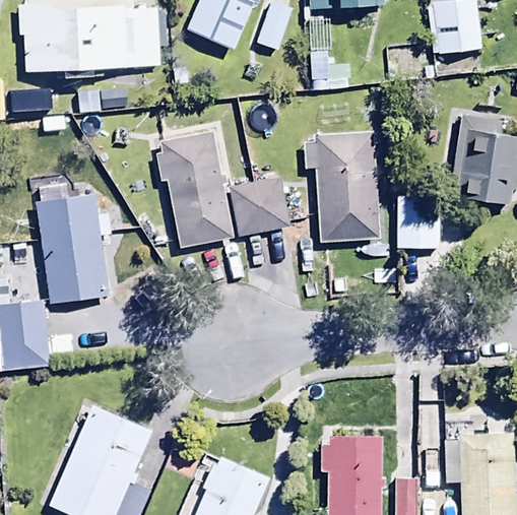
[(24,38),(25,71),(160,66),(158,8),(124,9),(123,0),(45,0),(18,1),(19,38),(24,38)]
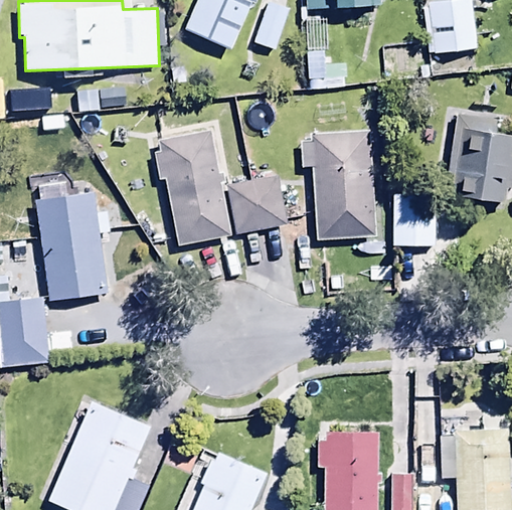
[(196,0),(184,29),(231,49),(252,0),(196,0)]
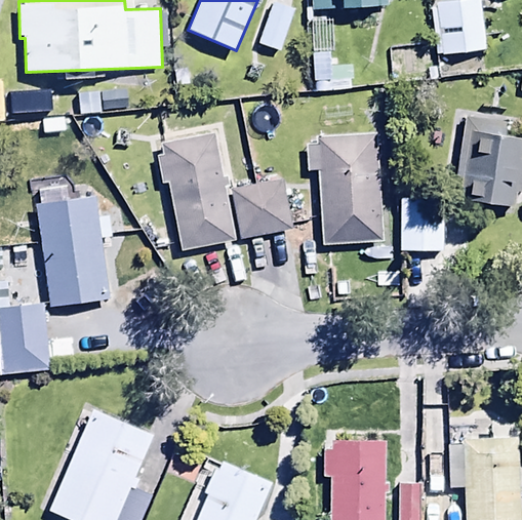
[(295,8),(274,0),(258,41),(280,49),(295,8)]
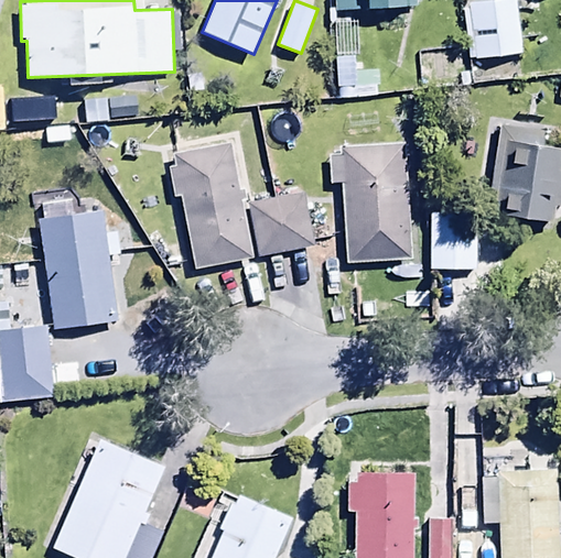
[(335,0),(336,10),(412,3),(412,0),(335,0)]
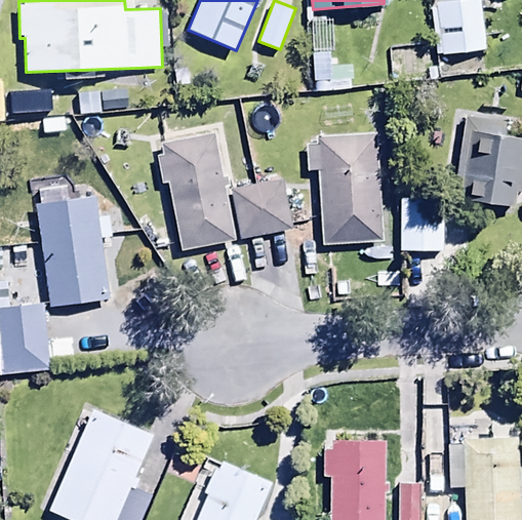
[(471,0),(437,3),(442,54),(487,50),(482,0),(471,0)]
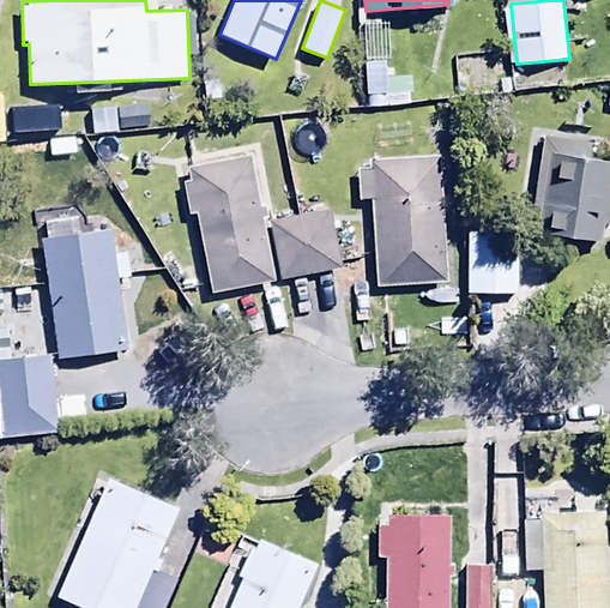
[(591,142),(544,136),(531,232),(605,241),(607,234),(609,234),(609,163),(589,161),(591,142)]
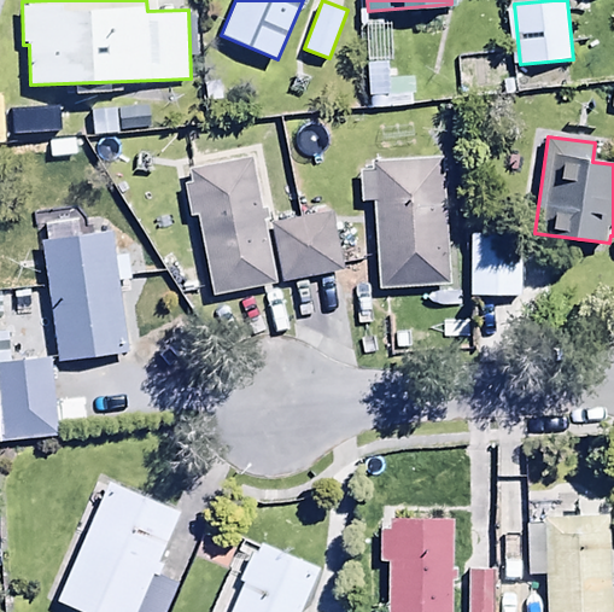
[(256,153),(188,167),(193,180),(183,181),(189,214),(200,213),(215,293),(279,281),(256,153)]
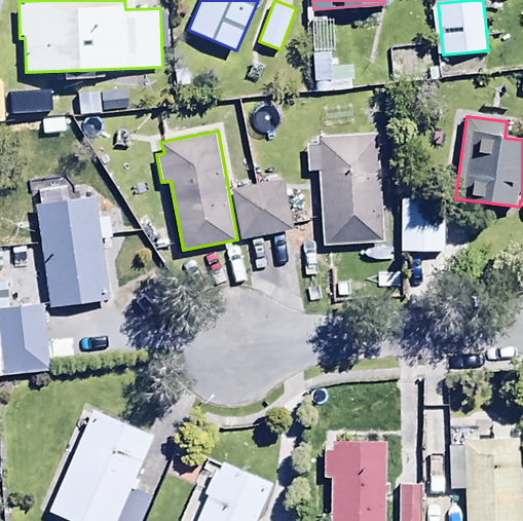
[(384,242),(377,132),(314,136),(314,144),(305,145),(307,174),(320,173),(325,246),(384,242)]
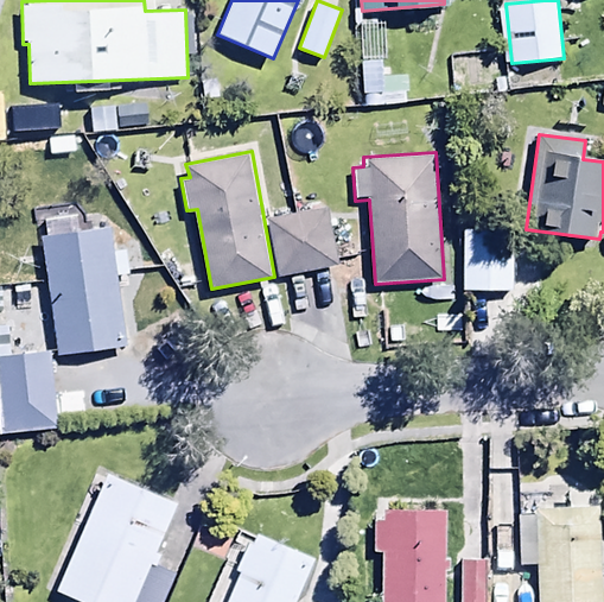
[(326,208),(269,220),(280,274),(337,264),(326,208)]
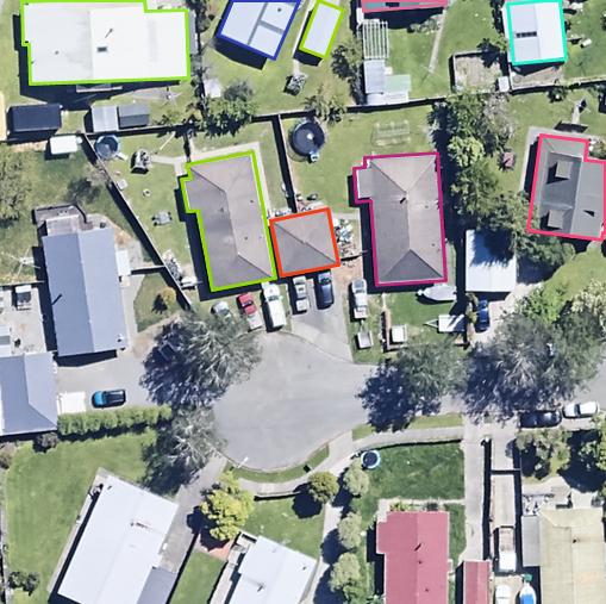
[(123,348),(110,224),(79,228),(77,218),(44,222),(47,236),(41,236),(54,355),(123,348)]
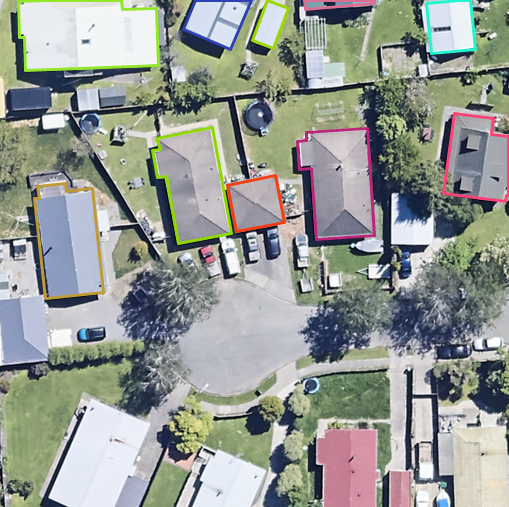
[(389,192),(390,243),(436,243),(435,191),(389,192)]
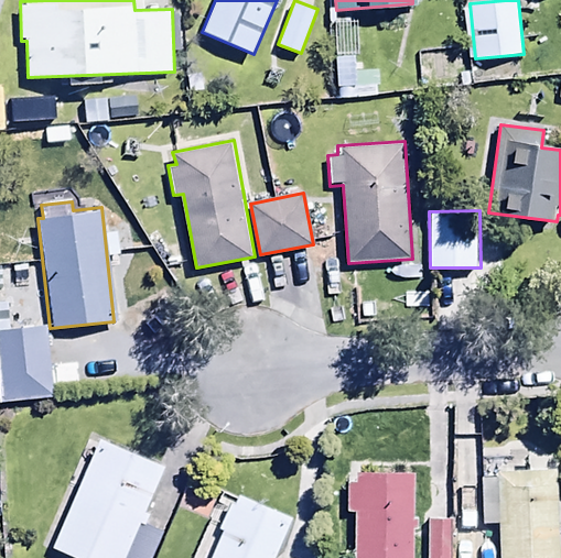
[(0,401),(51,398),(47,326),(9,328),(8,313),(0,313),(0,401)]
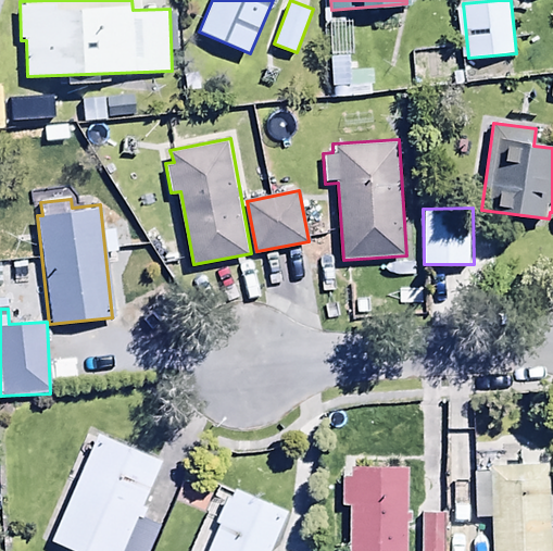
[(163,461),(98,433),(51,540),(76,550),(149,550),(160,526),(139,517),(163,461)]
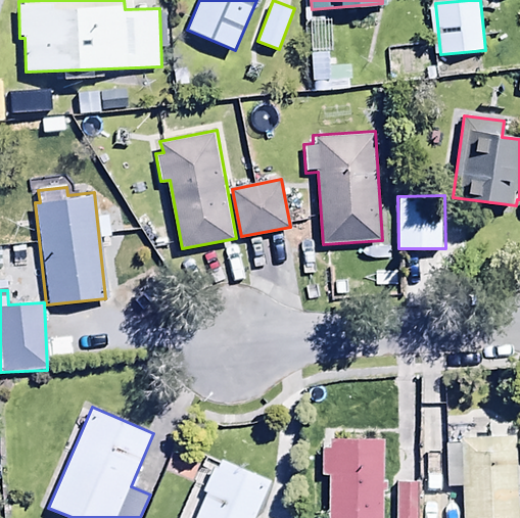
[(518,517),(517,437),(487,438),(486,420),(446,422),(447,440),(444,441),(445,488),(463,487),(463,517),(518,517)]
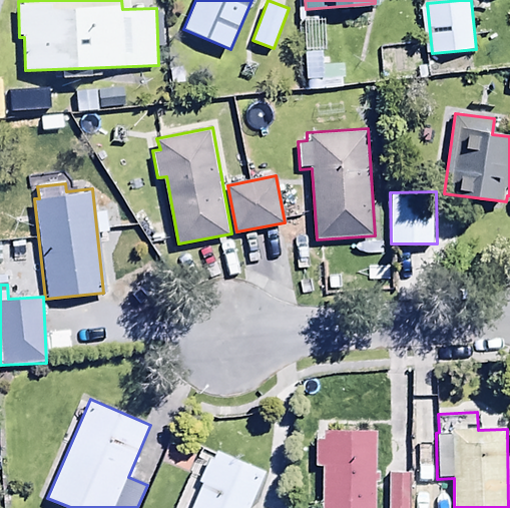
[(374,507),(376,429),(324,428),(324,440),(317,440),(316,464),(326,465),(325,507),(374,507)]
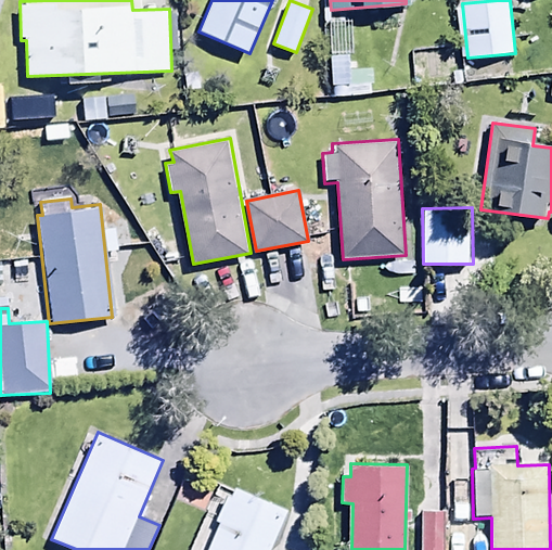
[(270,549),(285,512),(229,489),(204,549),(270,549)]
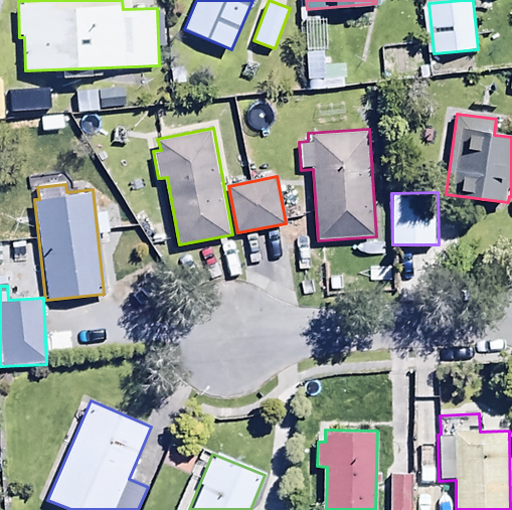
[(390,472),(390,509),(412,509),(412,472),(390,472)]
